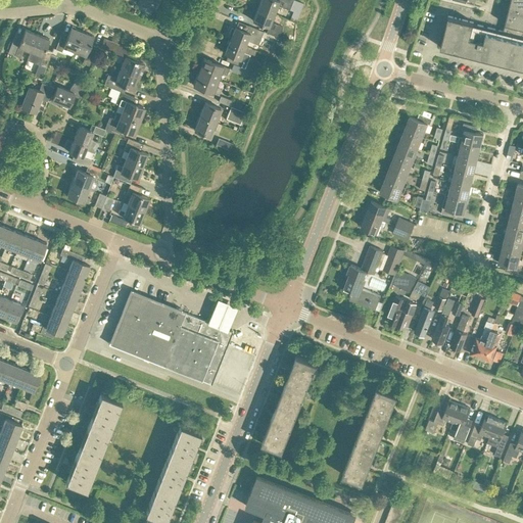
[(259,0),(257,6),(274,13),(277,4),(289,9),(292,0),(259,0)]
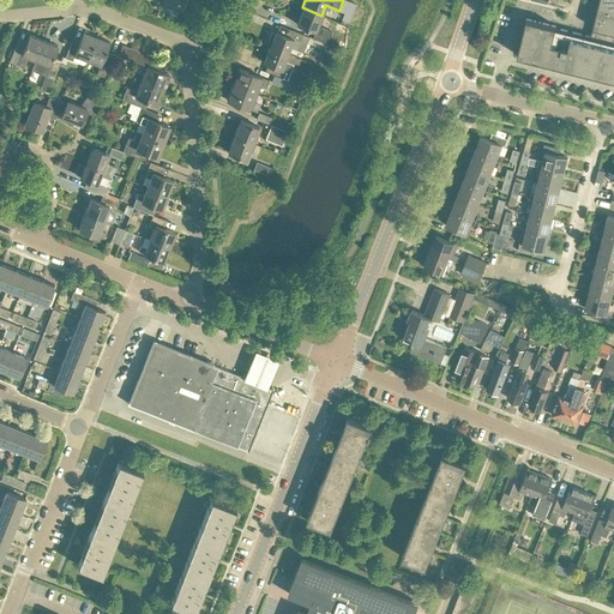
[(555,25),(527,18),(517,54),(613,78),(613,0),(599,0),(594,23),(590,36),(555,26),(555,25)]
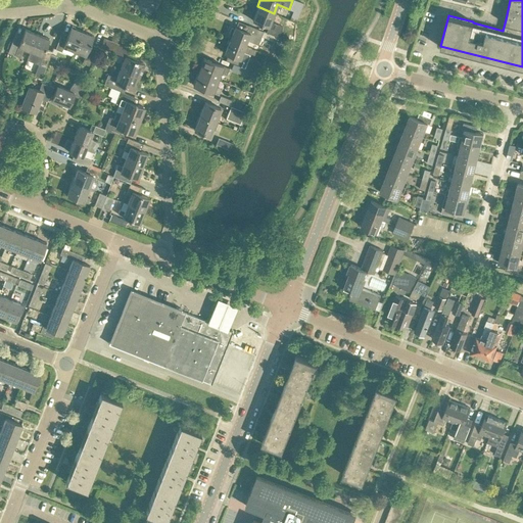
[(274,13),(257,6),(252,19),(268,26),(266,32),(278,37),(282,26),(271,21),(274,13)]
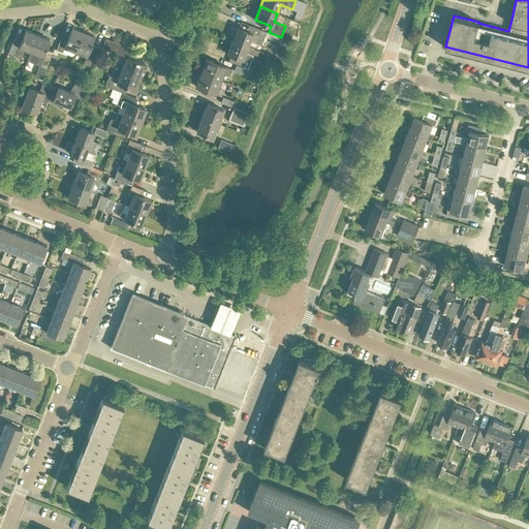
[(64,47),(74,52),(83,31),(74,28),(75,27),(72,25),(66,38),(61,36),(56,49),(62,52),(64,47)]
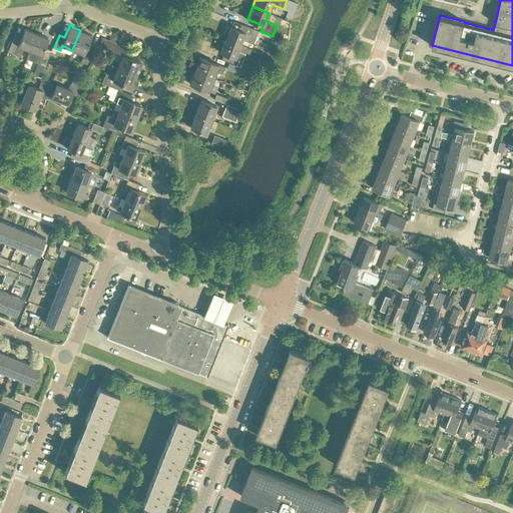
[(226,33),(224,38),(239,44),(241,39),(252,43),(258,30),(243,24),(241,30),(229,25),(229,27),(226,26),(224,32),(226,33)]
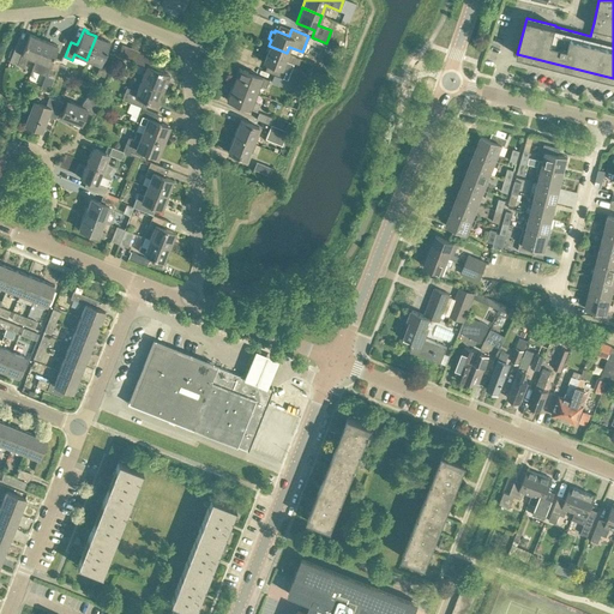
[(28,56),(35,59),(43,40),(29,34),(25,41),(18,38),(8,60),(17,64),(24,67),(28,56)]
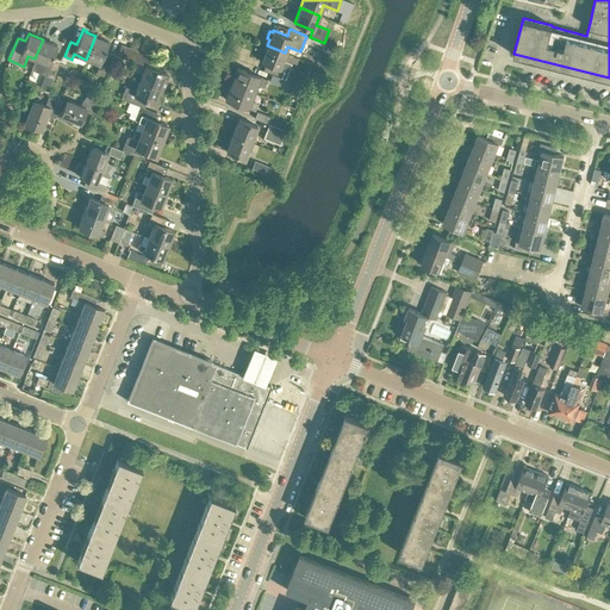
[(95,36),(86,60),(99,64),(95,73),(103,75),(112,54),(105,51),(109,42),(95,36)]
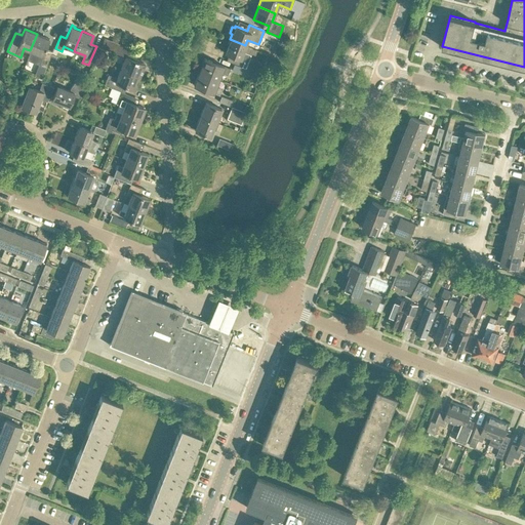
[(37,34),(30,50),(38,53),(36,58),(40,61),(39,64),(46,67),(53,48),(53,47),(51,51),(45,48),(49,38),(37,34)]
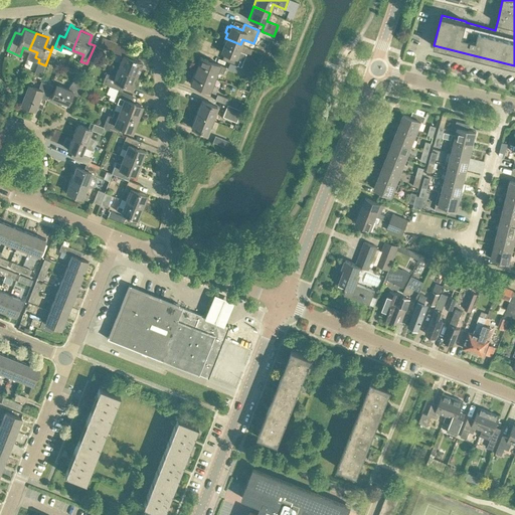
[(123,54),(118,67),(137,74),(142,61),(136,59),(139,51),(113,41),(102,37),(99,45),(123,54)]
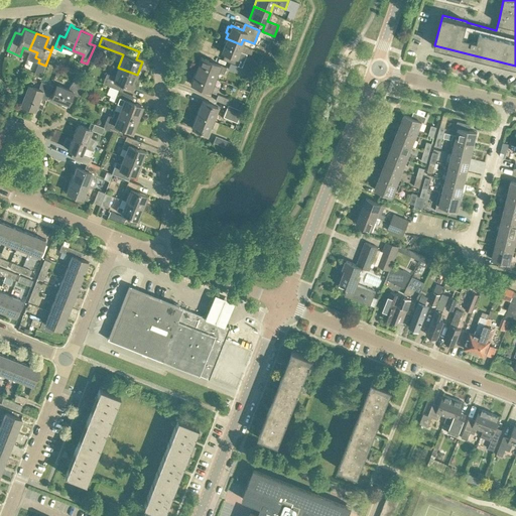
[(223,58),(230,61),(241,67),(246,53),(239,50),(241,44),(226,38),(221,51),(225,53),(223,58)]
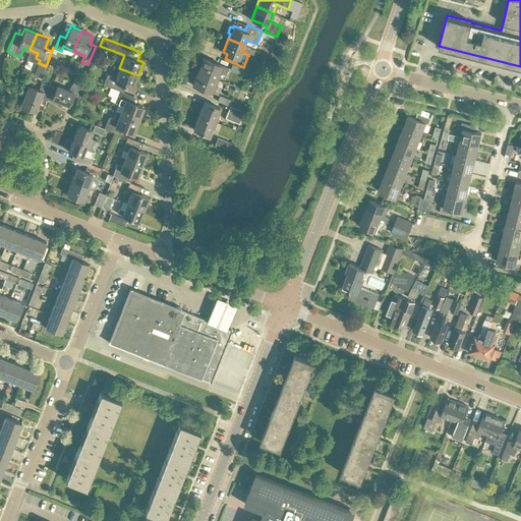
[(203,57),(197,70),(217,78),(220,71),(225,74),(228,67),(203,57)]
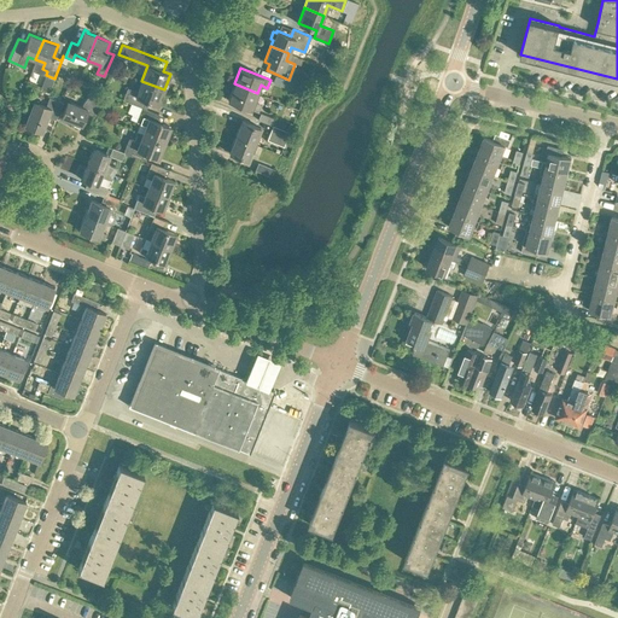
[(289,80),(275,74),(273,81),(286,87),(305,94),(308,87),(289,80)]
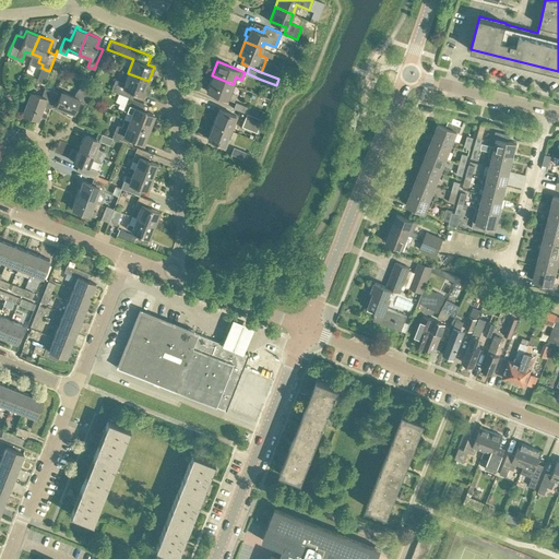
[(40,68),(37,78),(45,81),(49,71),(42,68),(40,68)]
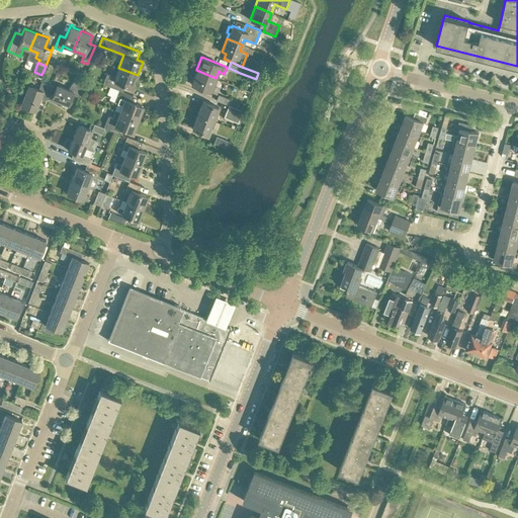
[(102,83),(118,89),(122,91),(124,85),(133,88),(138,75),(118,68),(115,77),(106,73),(102,83)]
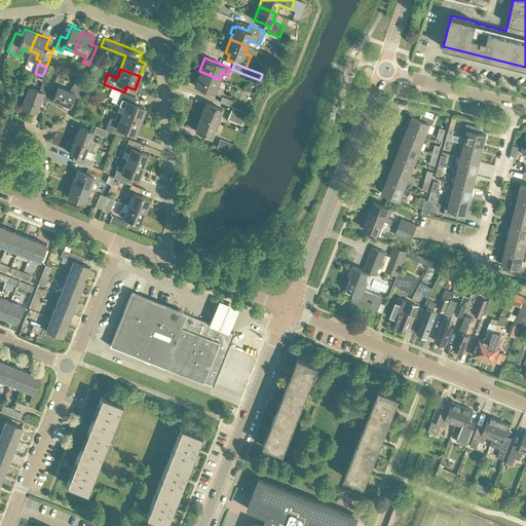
[(219,79),(199,71),(193,84),(220,95),(222,88),(216,85),(219,79)]
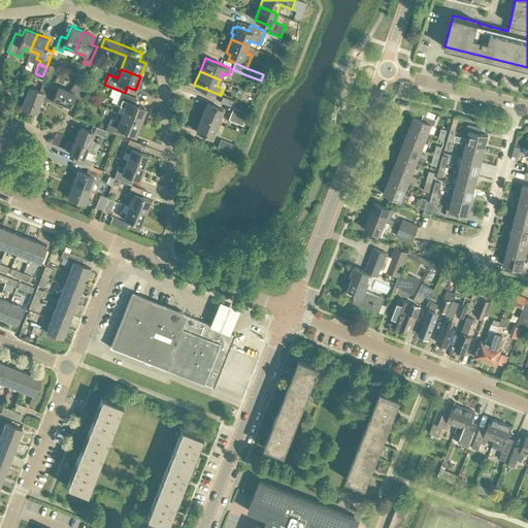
[(51,100),(57,103),(58,102),(69,106),(73,96),(79,98),(87,80),(77,76),(75,81),(75,80),(69,91),(58,86),(53,97),(52,96),(51,100)]
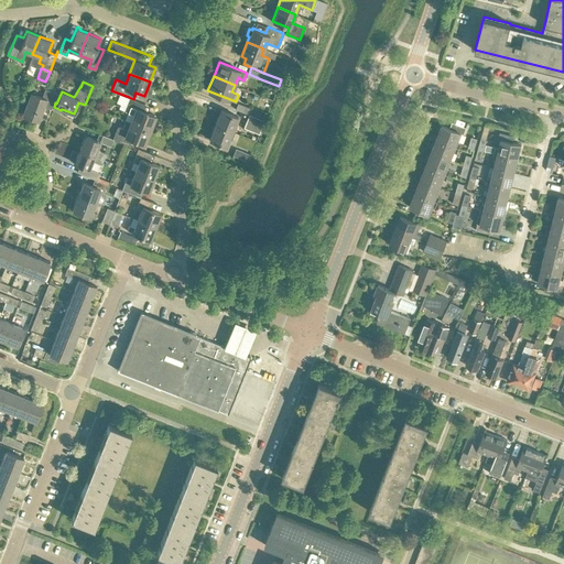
[(90,90),(98,94),(100,87),(94,85),(90,90)]
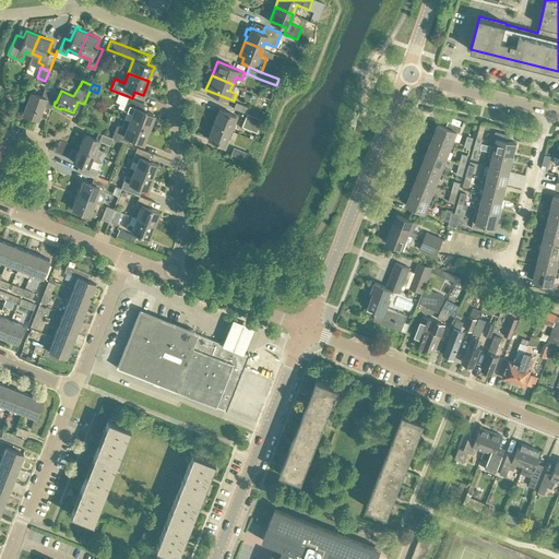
[(31,91),(22,113),(37,118),(43,105),(50,107),(56,92),(45,87),(42,95),(31,91)]
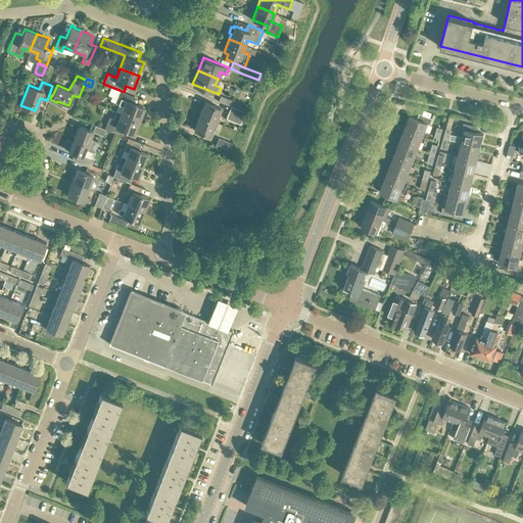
[(116,110),(115,111),(139,120),(144,106),(132,102),(134,96),(124,92),(120,90),(114,102),(119,103),(115,110),(116,110)]
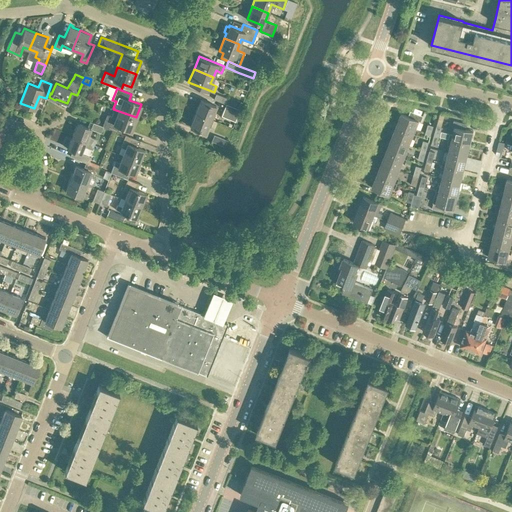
[(226,103),(232,106),(234,101),(226,98),(227,97),(215,93),(213,99),(226,103)]
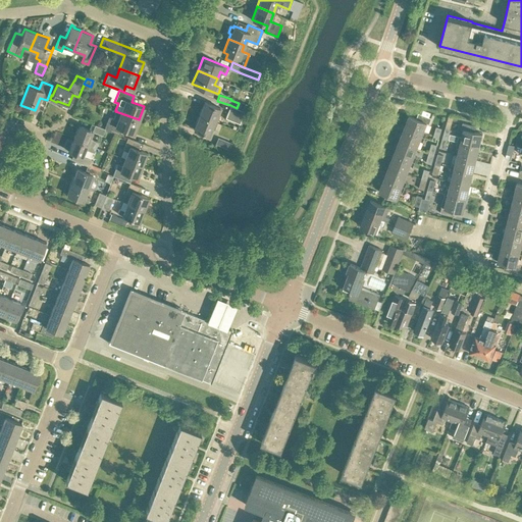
[(204,101),(199,115),(214,121),(220,107),(204,101)]
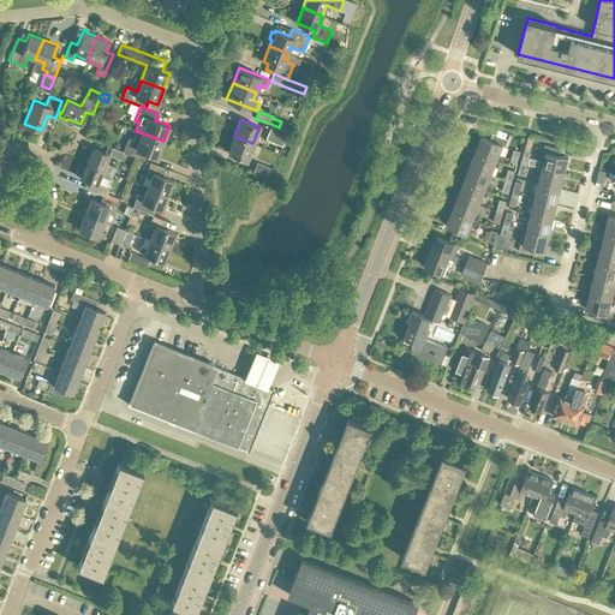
[(279,127),(272,124),(266,138),(281,145),(287,131),(279,127)]
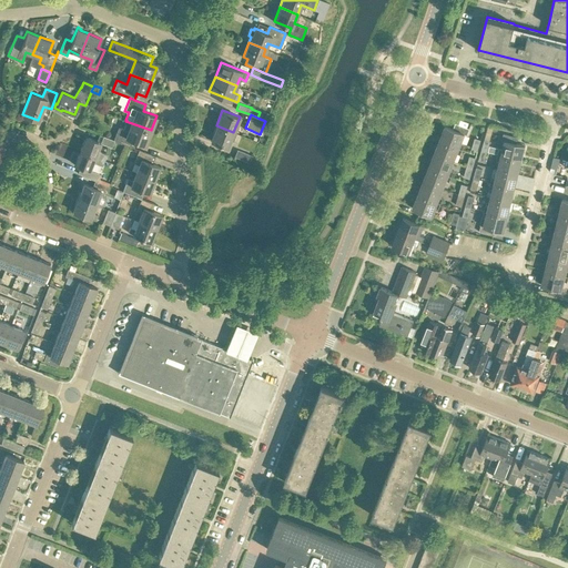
[(151,130),(125,121),(123,129),(119,127),(113,139),(129,145),(132,139),(145,144),(151,130)]
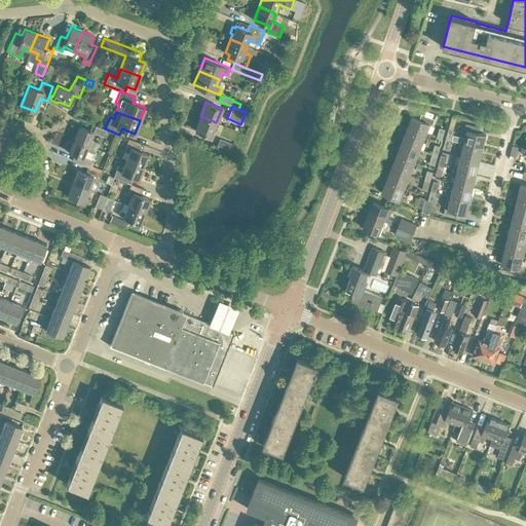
[(412,116),(407,128),(427,138),(429,133),(426,130),(429,123),(431,124),(435,118),(421,113),(419,119),(412,116)]
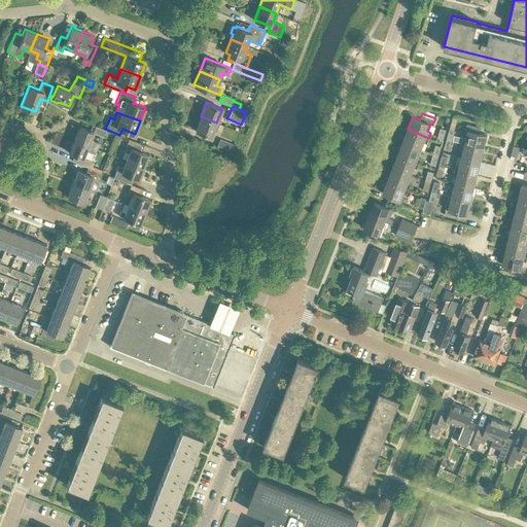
[(216,123),(201,116),(195,130),(211,136),(216,123)]
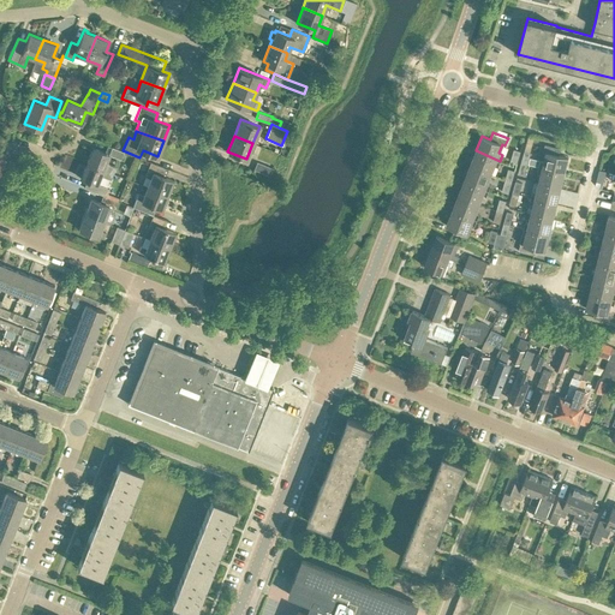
[(93,147),(87,162),(113,173),(115,167),(105,163),(108,154),(120,159),(124,151),(107,144),(105,151),(93,147)]
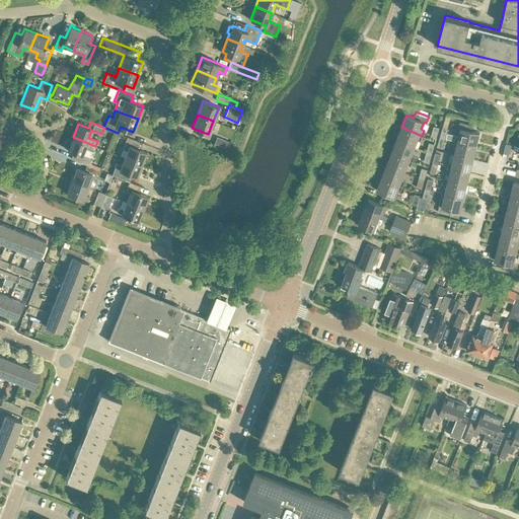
[(476,146),(479,133),(471,131),(473,125),(460,122),(458,128),(461,128),(459,136),(456,135),(454,140),(476,146)]
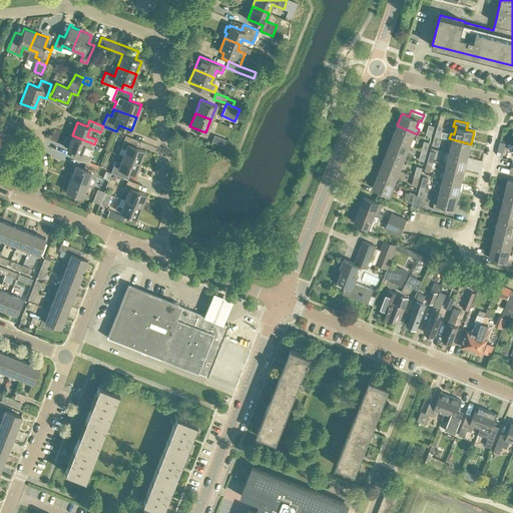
[(426,133),(431,135),(434,125),(429,124),(426,133)]
